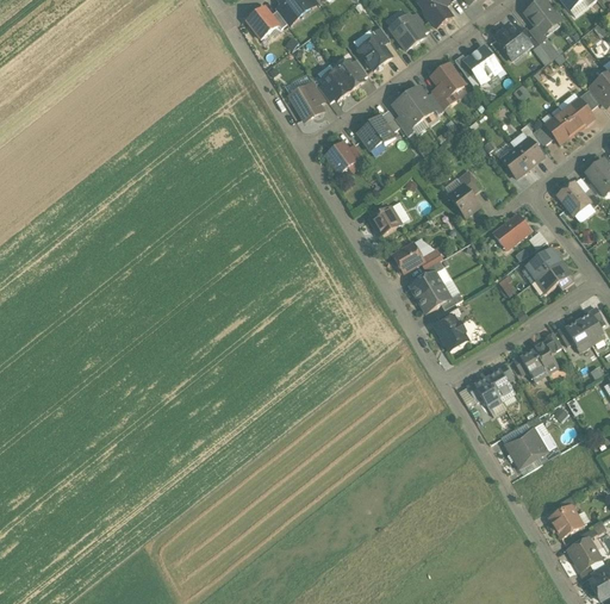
[(280,0),(282,2),(292,16),(296,13),(310,2),(309,0),(280,0)]
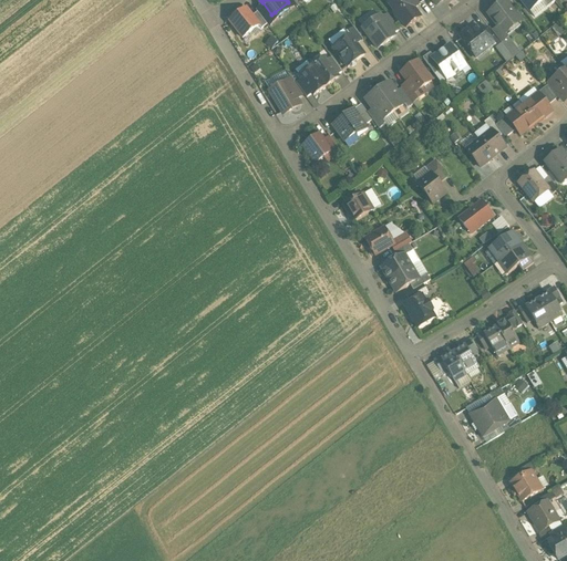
[(389,0),(395,9),(393,10),(399,17),(400,16),(406,24),(421,13),(414,4),(419,0),(389,0)]
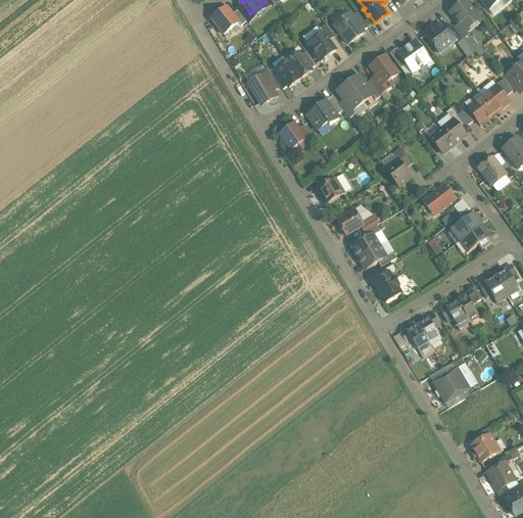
[(462,0),(452,9),(460,20),(466,28),(467,28),(481,16),(468,0),(462,0)]
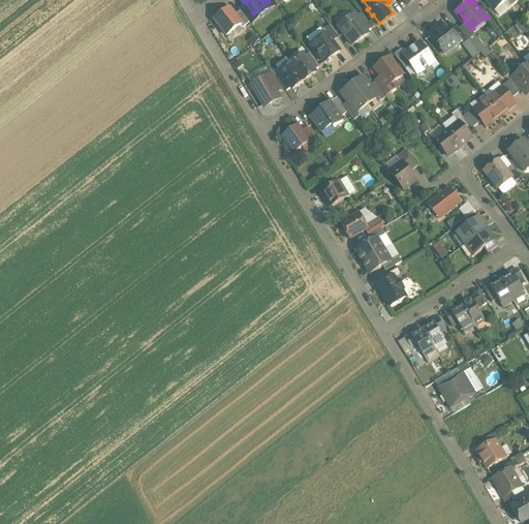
[(253,13),(245,2),(240,6),(241,8),(249,20),(251,22),(259,14),(256,11),(253,13)]
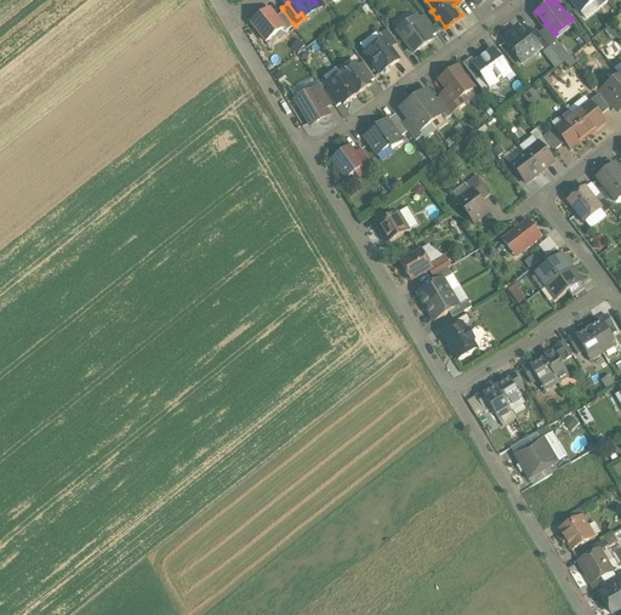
[(271,6),(252,21),(266,38),(284,24),(277,15),(271,6)]
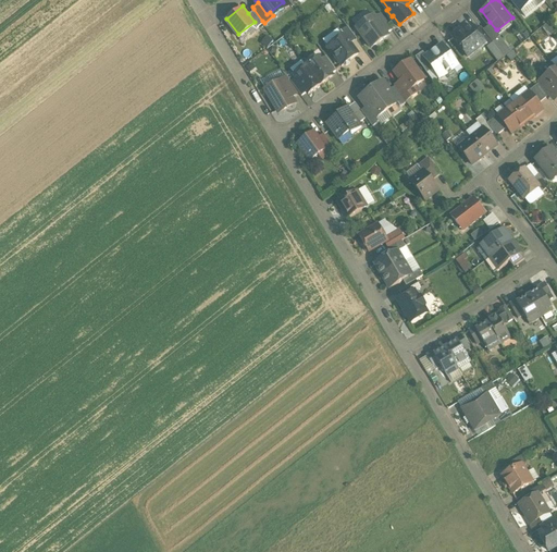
[(254,9),(248,13),(255,22),(257,25),(262,21),(254,9)]
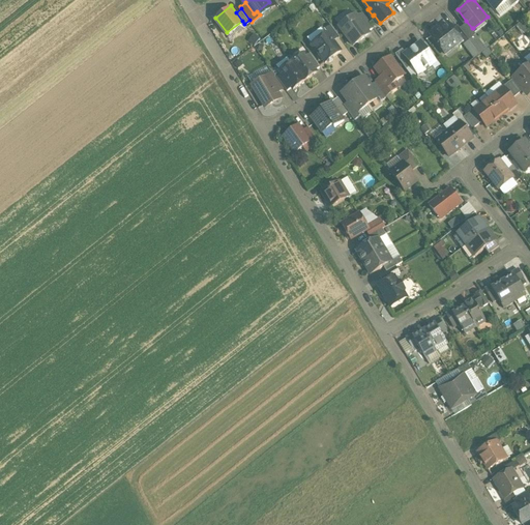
[(374,24),(362,9),(357,13),(367,29),(367,28),(374,24)]
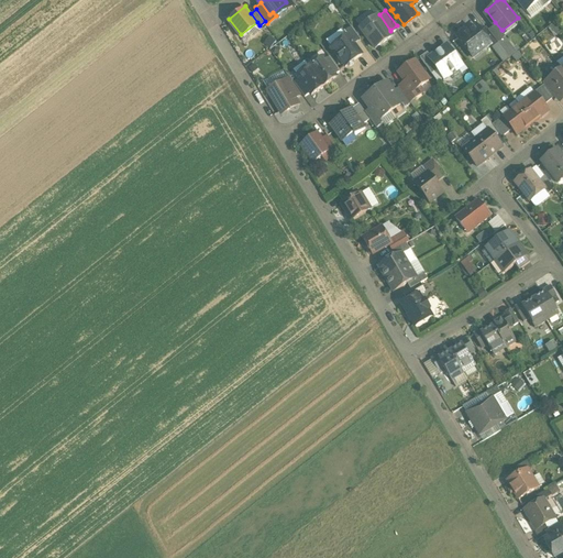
[(390,31),(379,14),(378,12),(361,25),(375,45),(393,32),(390,30),(390,31)]
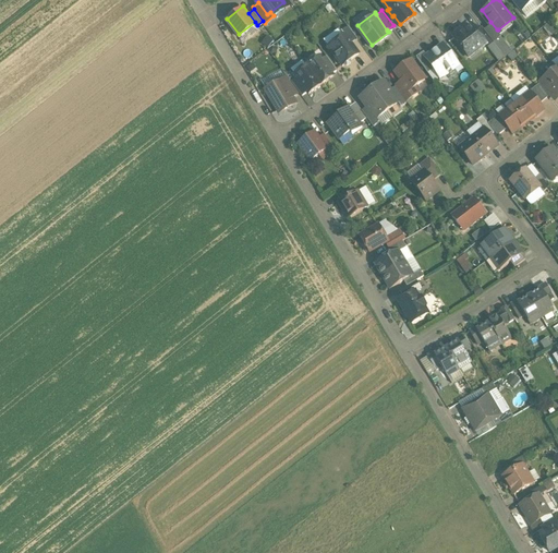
[(472,21),(464,27),(464,26),(462,27),(460,26),(456,29),(456,33),(455,34),(470,53),(486,40),(487,39),(476,27),(472,21)]
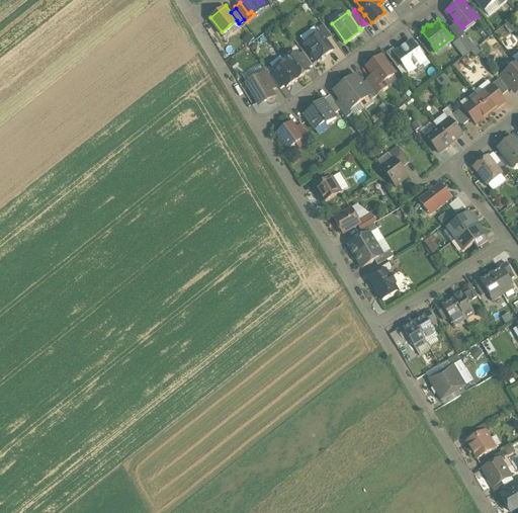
[(461,27),(455,20),(449,24),(458,35),(465,30),(462,27),(461,27)]
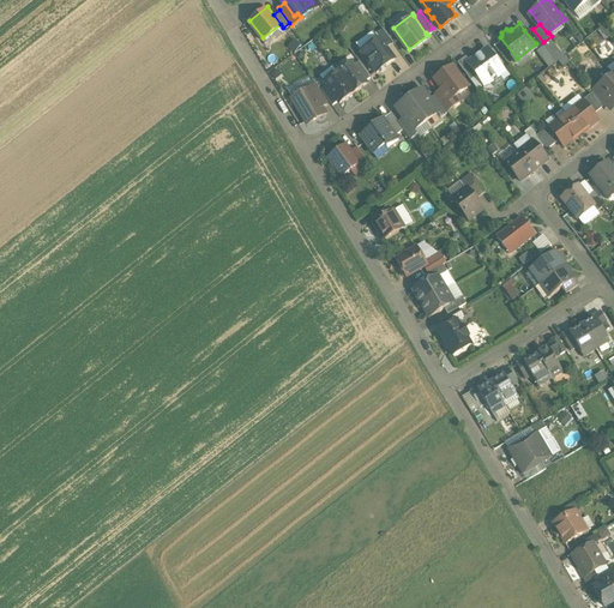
[(533,29),(530,25),(524,30),(536,43),(535,44),(537,47),(543,42),(533,29)]
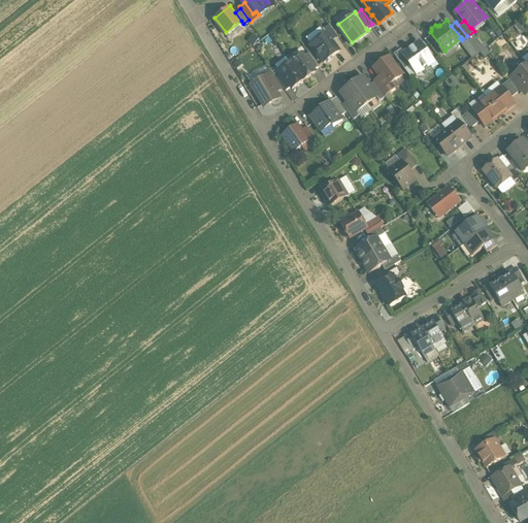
[(338,34),(330,23),(324,27),(326,31),(327,30),(332,38),(338,34)]
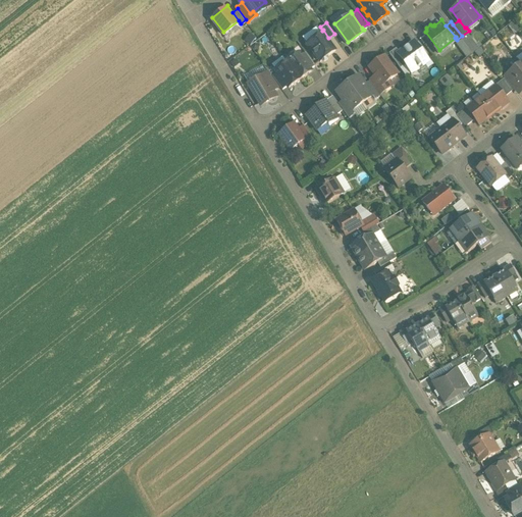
[(328,38),(323,30),(322,31),(308,41),(320,59),(321,58),(325,58),(328,56),(328,53),(335,47),(328,38)]
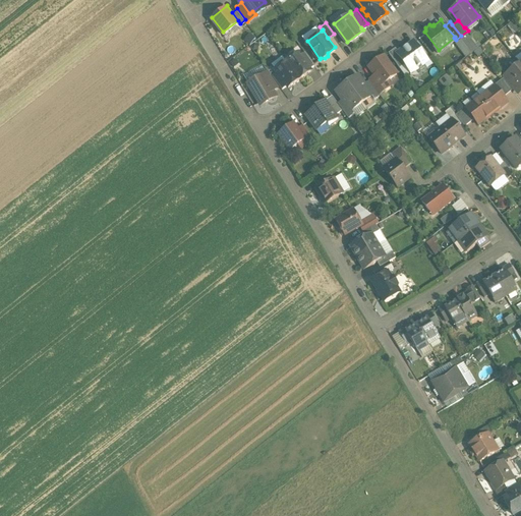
[(255,35),(250,32),(246,38),(250,42),(255,35)]
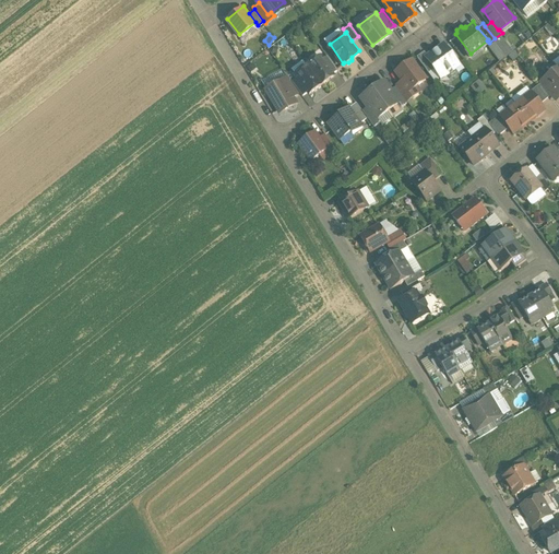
[(438,48),(435,50),(433,49),(428,54),(427,55),(435,66),(441,74),(459,61),(444,42),(438,47),(438,48)]
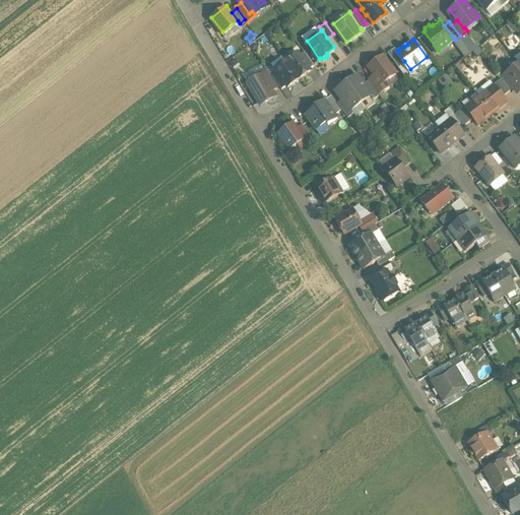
[(404,61),(397,51),(398,50),(395,45),(388,50),(399,64),(404,61)]
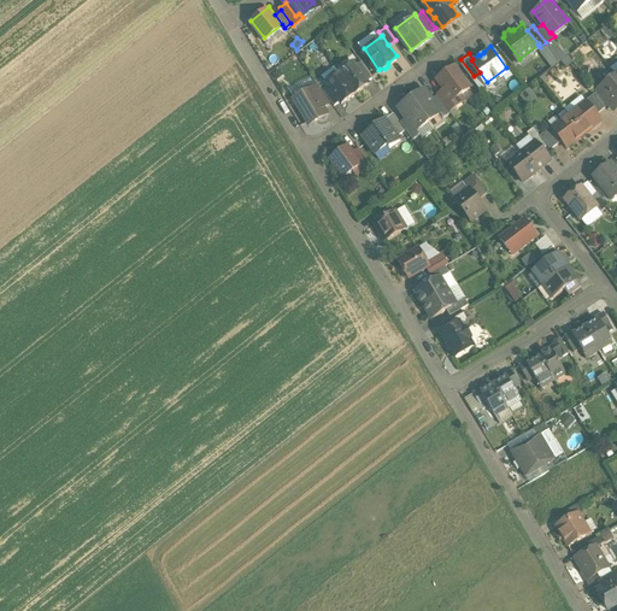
[(356,63),(353,59),(340,69),(356,90),(369,81),(368,78),(356,63)]
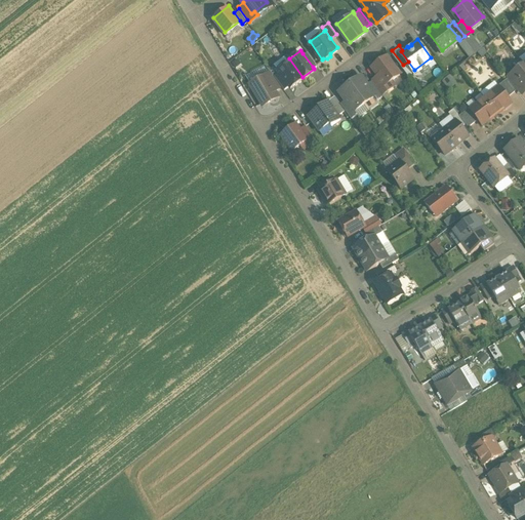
[(308,50),(303,53),(313,67),(317,64),(308,50)]
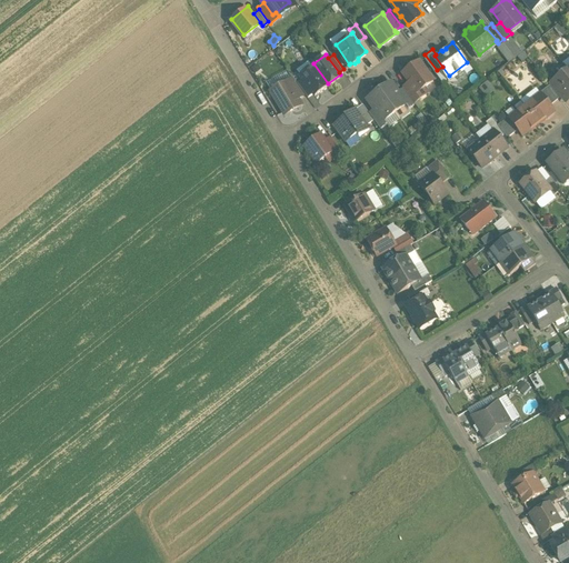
[(419,58),(403,70),(409,79),(417,89),(418,89),(433,77),(419,58)]
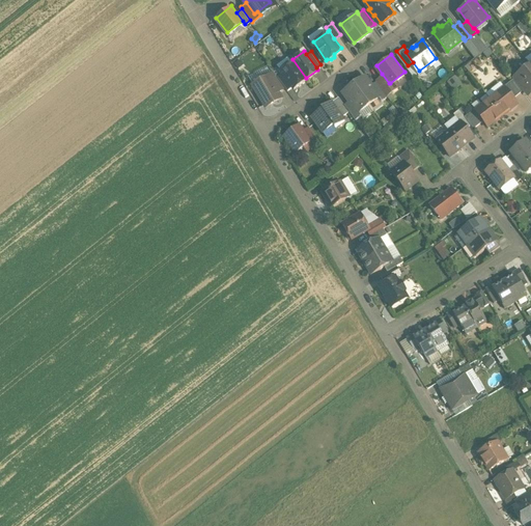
[(292,59),(280,68),(283,72),(292,85),(294,86),(306,78),(292,59)]
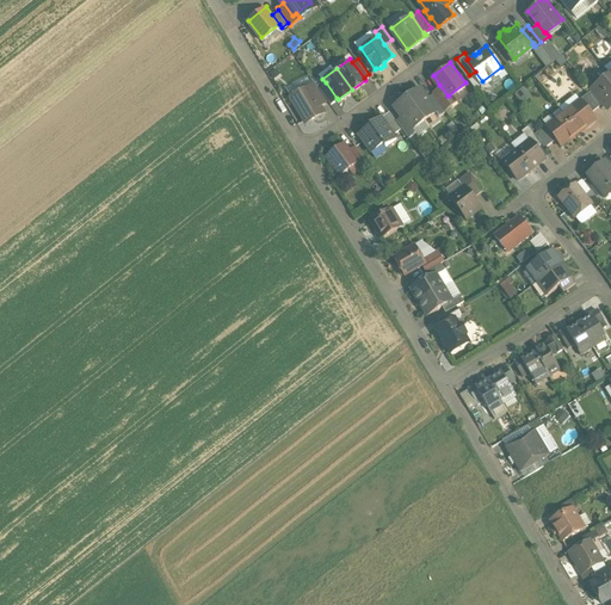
[(610,72),(597,81),(608,96),(610,99),(610,72)]
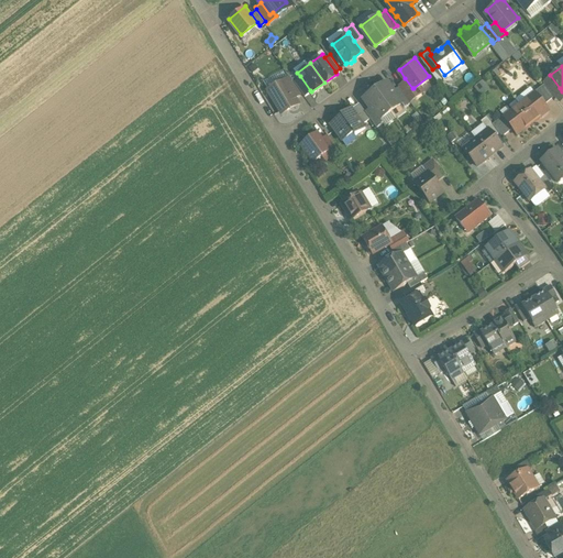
[(295,79),(290,74),(285,78),(295,95),(302,90),(295,79)]
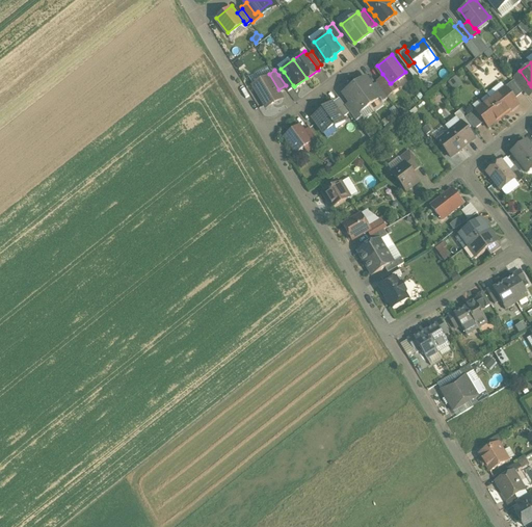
[(529,83),(520,71),(514,76),(524,87),(529,83)]
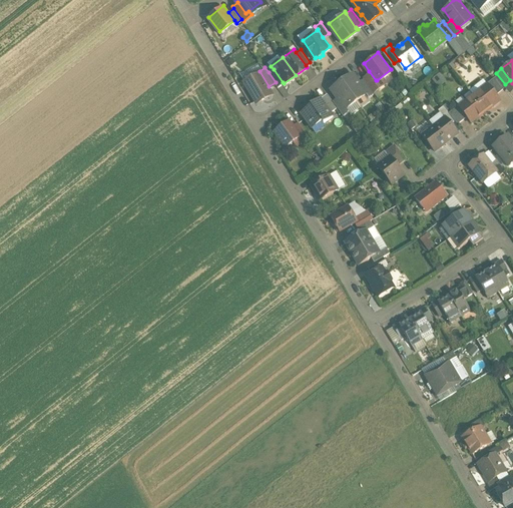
[(283,82),(274,69),(269,72),(276,82),(278,85),(283,82)]
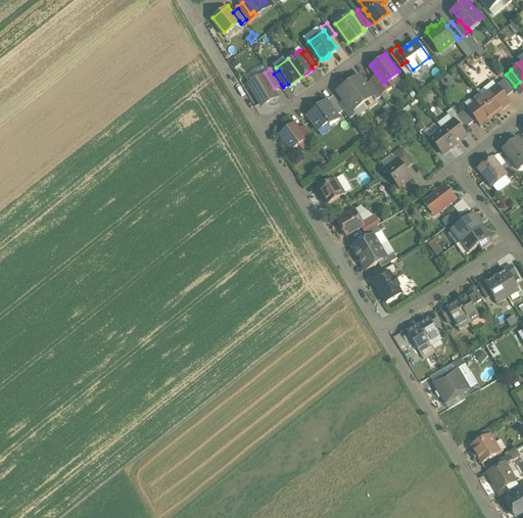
[(449,72),(441,77),(445,83),(454,78),(449,72)]
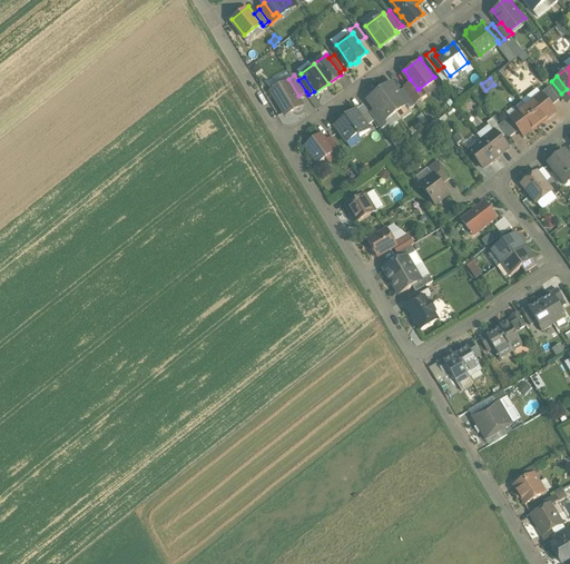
[(288,79),(272,88),(285,111),(302,101),(298,96),(288,79)]
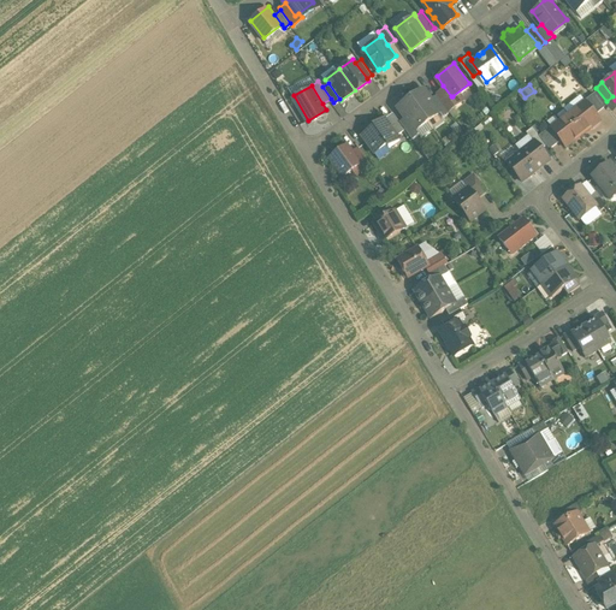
[(424,86),(410,95),(427,118),(439,110),(440,110),(431,96),(424,86)]
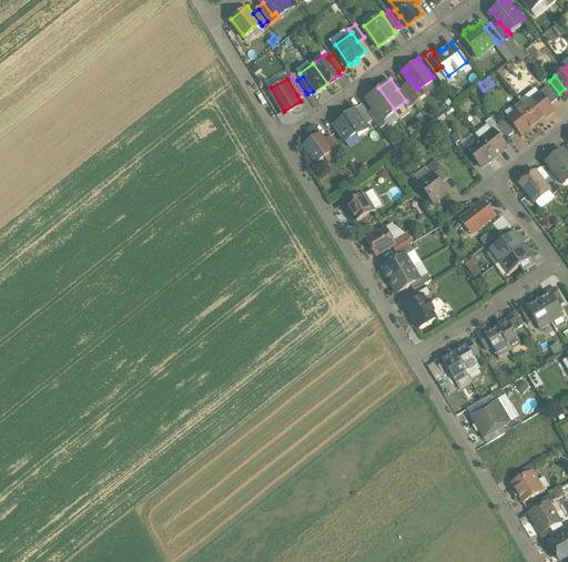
[(416,89),(408,79),(402,83),(403,84),(414,100),(422,94),(417,89),(416,89)]
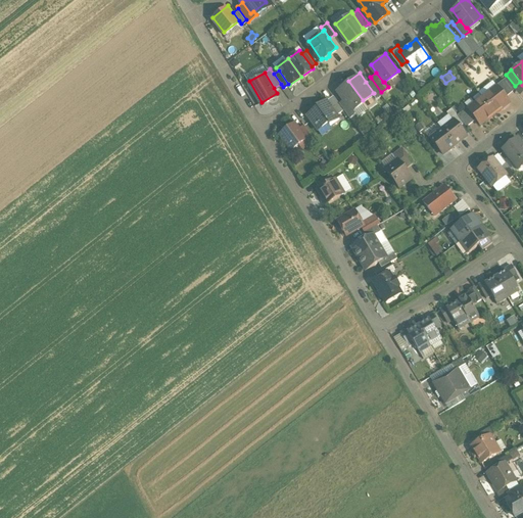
[(506,75),(495,83),(497,86),(498,85),(505,94),(515,86),(506,75)]
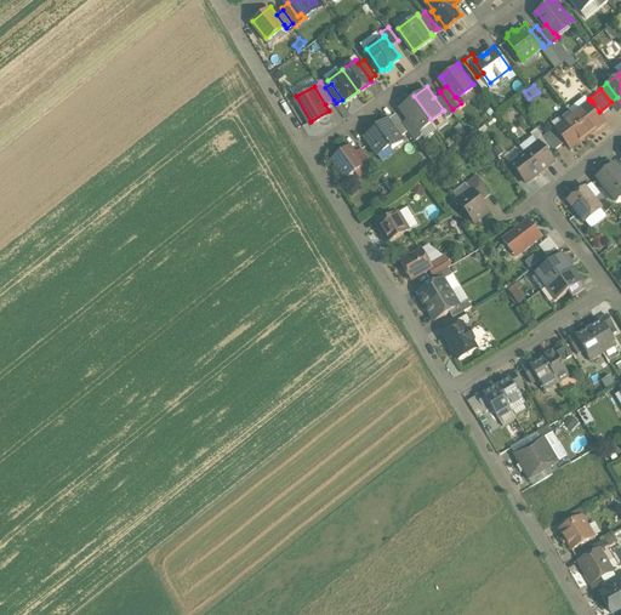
[(453,109),(440,92),(434,97),(444,110),(443,110),(446,115),(453,110),(453,109)]
